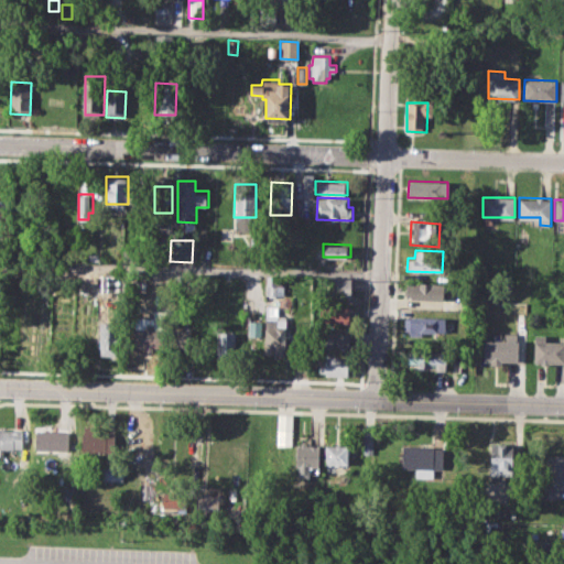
[(88,251),(99,251),(99,261),(88,261),(88,251)]
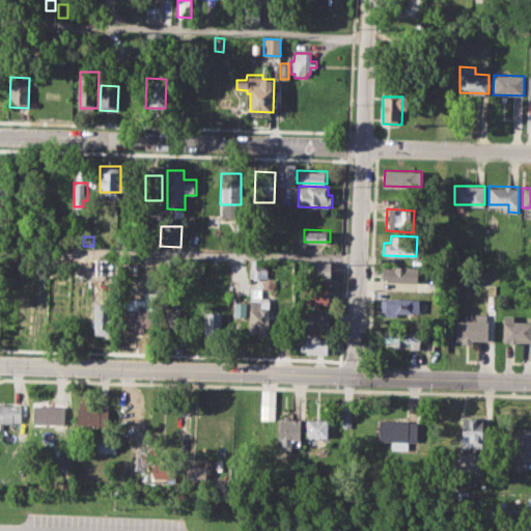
[(95,259),(109,259),(109,274),(95,274),(95,259)]
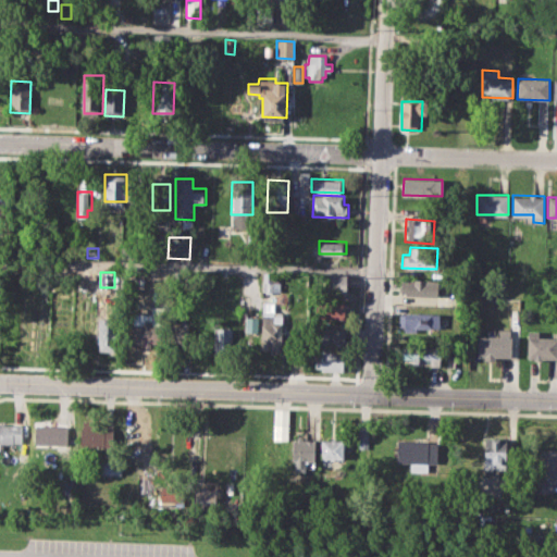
[(263,273),(282,273),(281,293),(263,293),(263,273)]
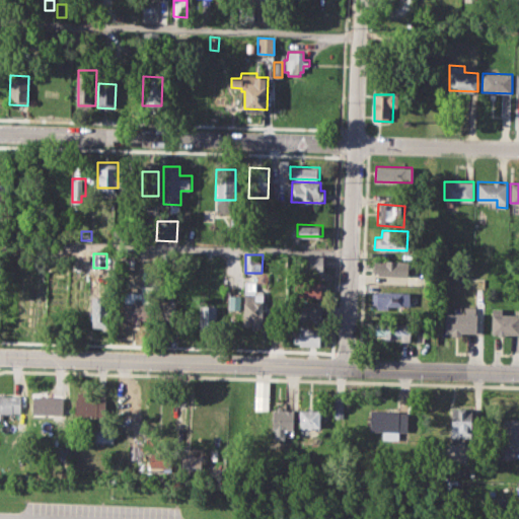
[(297,255),(324,256),(324,275),(296,273),(297,255)]
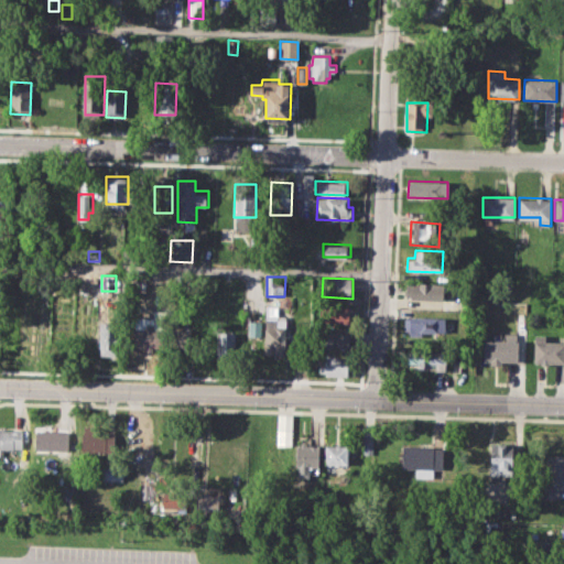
[(407,282),(445,283),(445,297),(405,296),(407,282)]
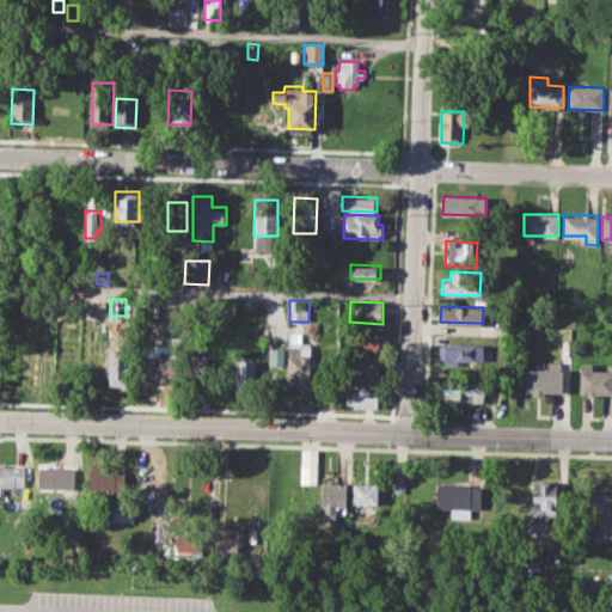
[(348,330),(383,331),(381,350),(347,349),(348,330)]
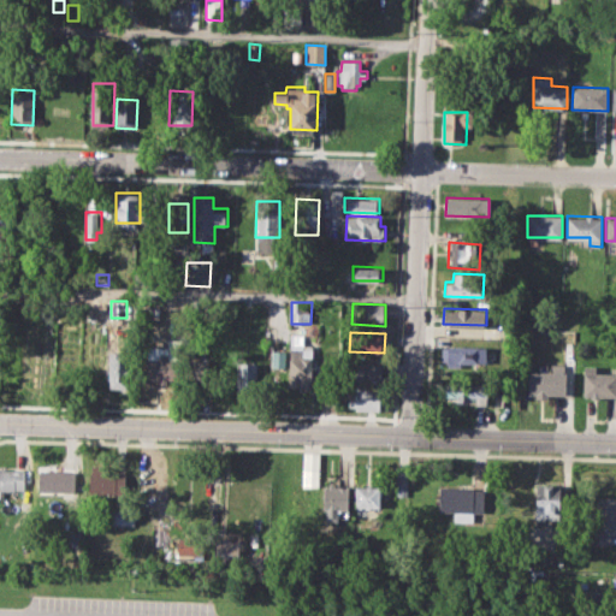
[(291,335),(304,335),(304,345),(315,345),(315,355),(324,355),(324,363),(315,363),(315,386),(290,386),(291,335)]
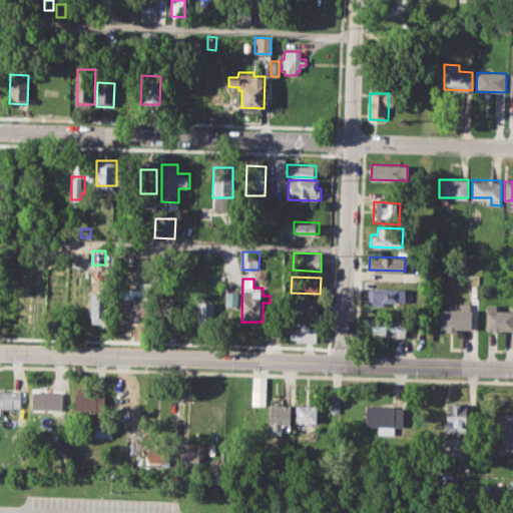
[(123,288),(138,288),(138,281),(153,282),(152,316),(145,316),(145,320),(132,319),(132,316),(123,315),(123,288)]
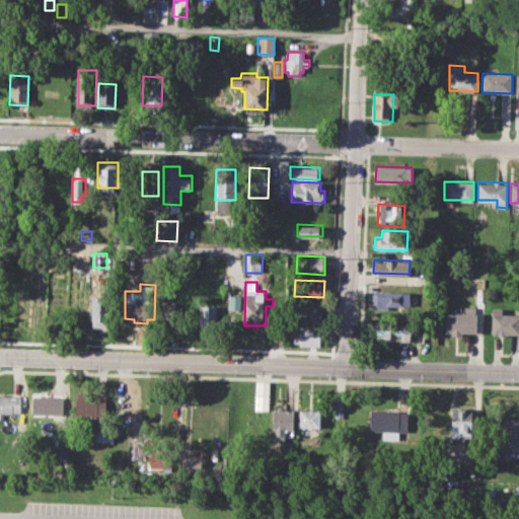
[(371,291),(412,292),(412,306),(389,305),(389,310),(376,310),(377,304),(371,304),(371,291)]
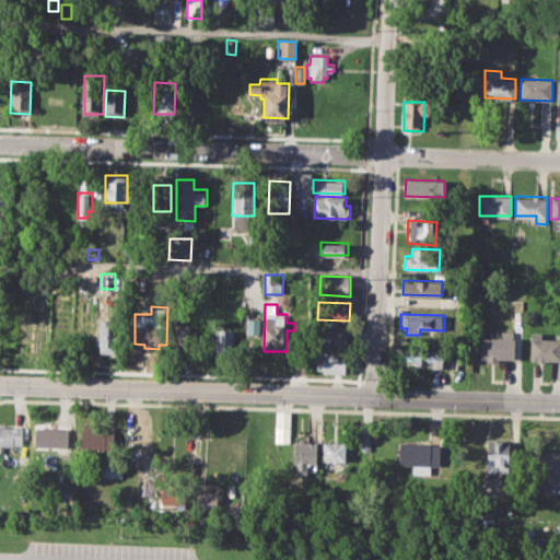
[(246,334),(258,334),(259,318),(246,318),(246,334)]
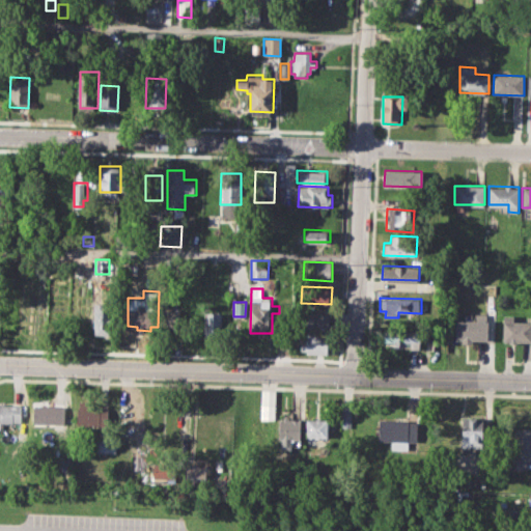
[(94,303),(112,303),(111,335),(93,334),(94,303)]
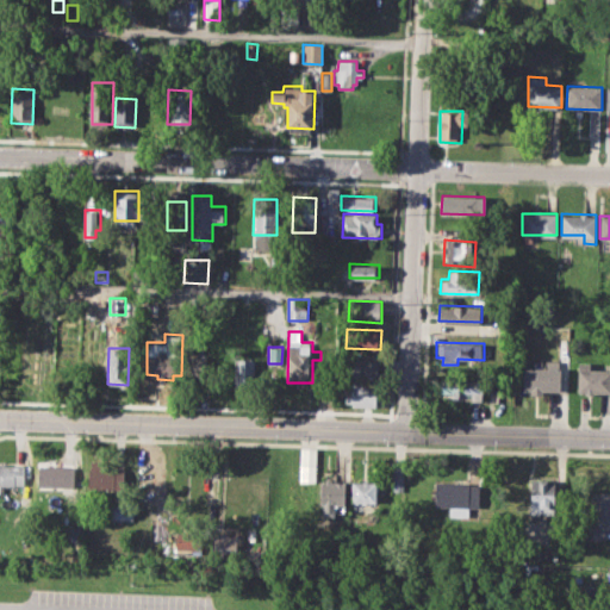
[(187,378),(205,377),(204,356),(187,356),(187,378)]
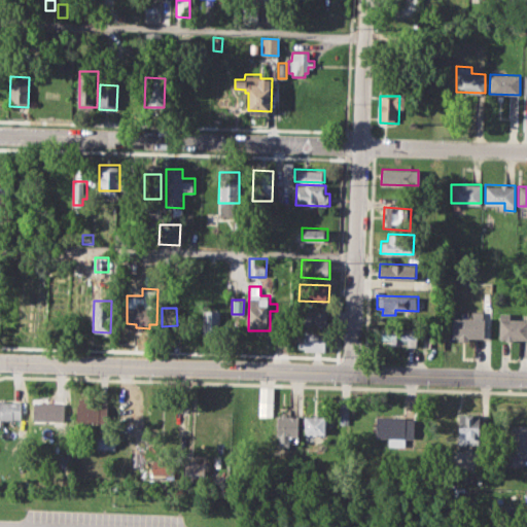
[(300,308),(328,310),(327,328),(299,327),(300,308)]
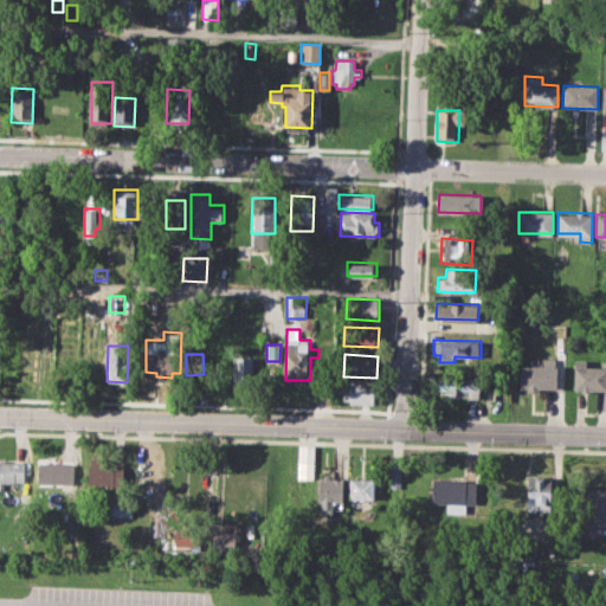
[(234,356),(253,356),(252,385),(234,385),(234,356)]
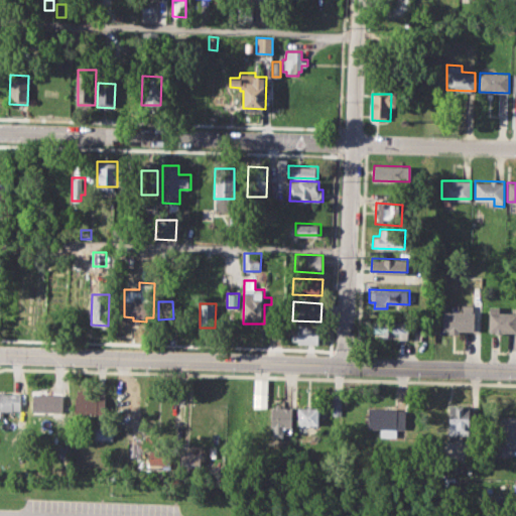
[(488,306),(501,306),(501,312),(515,312),(515,334),(495,334),(495,331),(488,331),(488,306)]
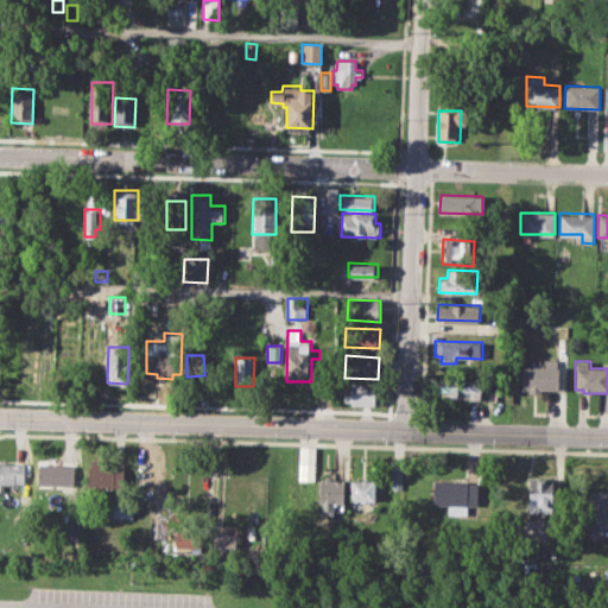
[(520,367),(559,367),(559,390),(542,390),(542,394),(529,394),(529,390),(519,388),(520,367)]
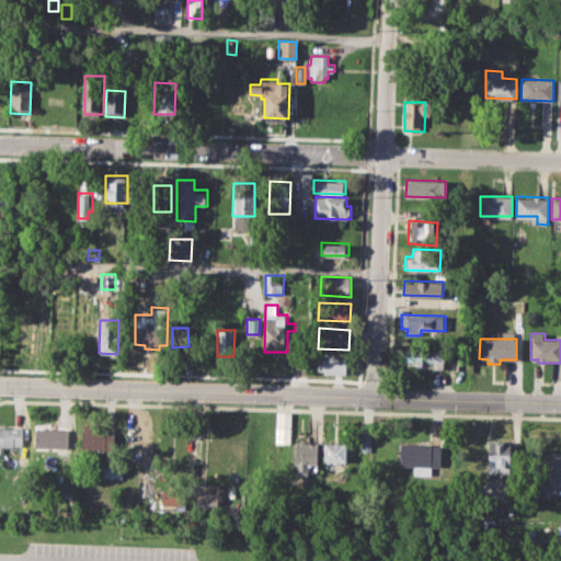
[(402,346),(444,346),(444,371),(433,370),(433,366),(402,366),(402,346)]
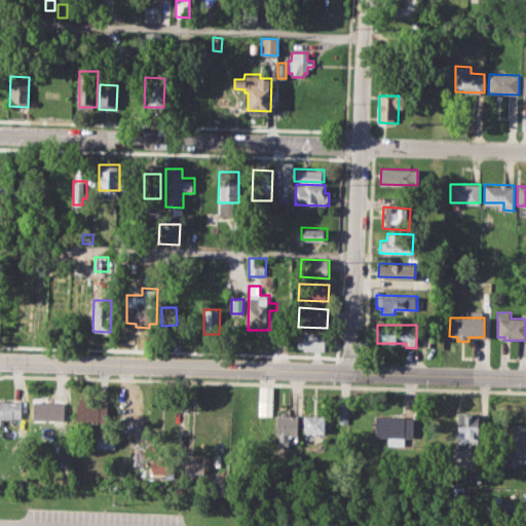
[(301,332),(331,333),(330,349),(300,348),(301,332)]
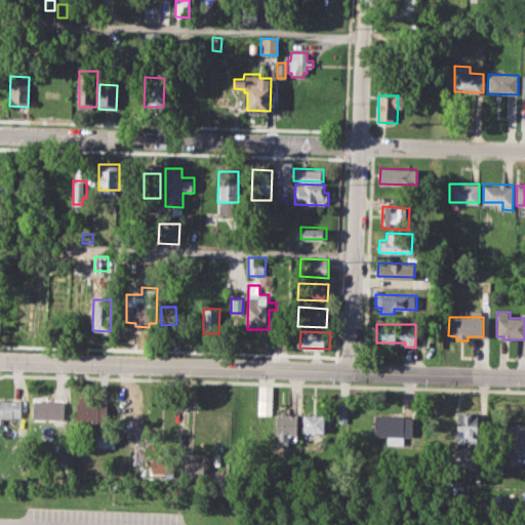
[(271,414),(272,386),(258,386),(257,414),(271,414)]
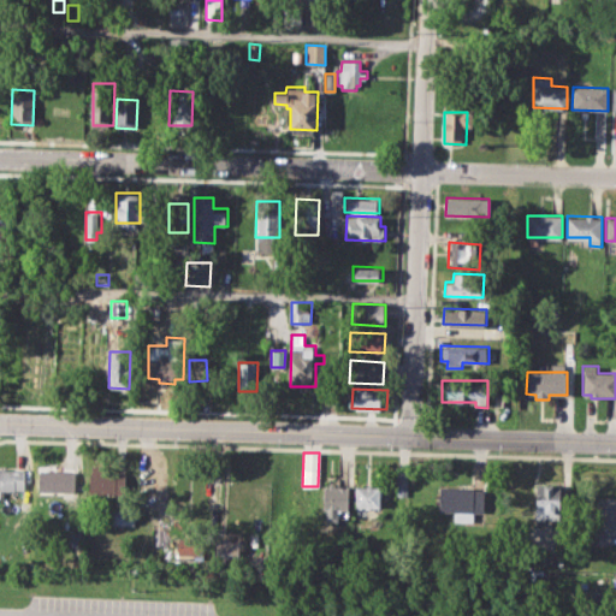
[(89,463),(112,465),(112,473),(125,473),(124,495),(88,493),(89,463)]
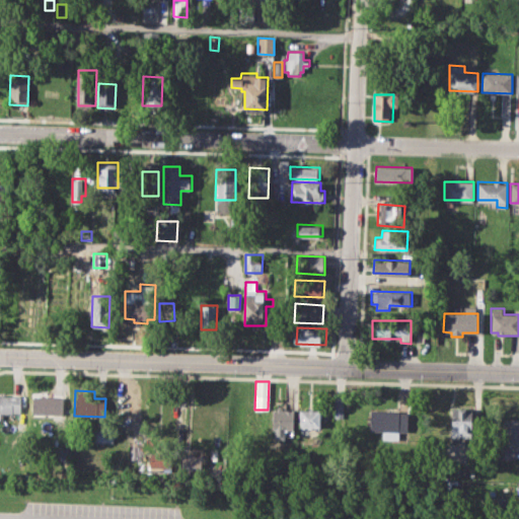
[(0,394),(20,395),(19,414),(0,413),(0,394)]
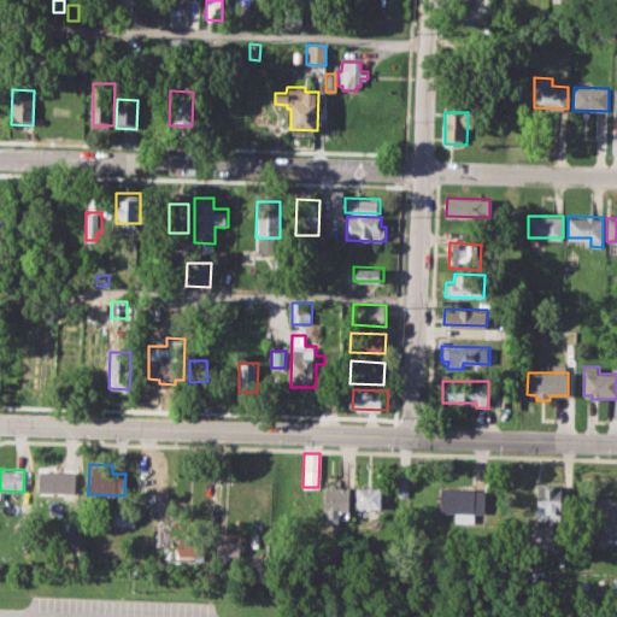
[(40,471),(75,472),(75,493),(40,492),(40,471)]
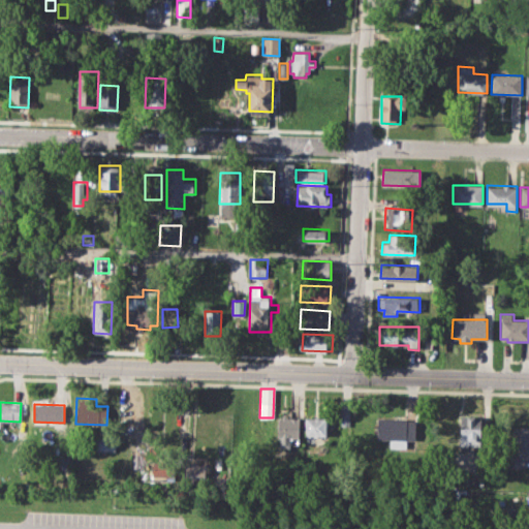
[(460,414),(480,415),(479,446),(460,445),(460,414)]
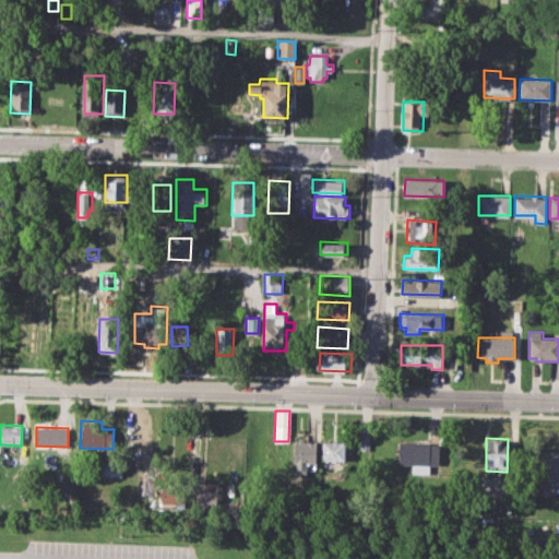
[(293,440),(318,440),(318,463),(308,463),(308,472),(297,472),(297,461),(293,461),(293,440)]
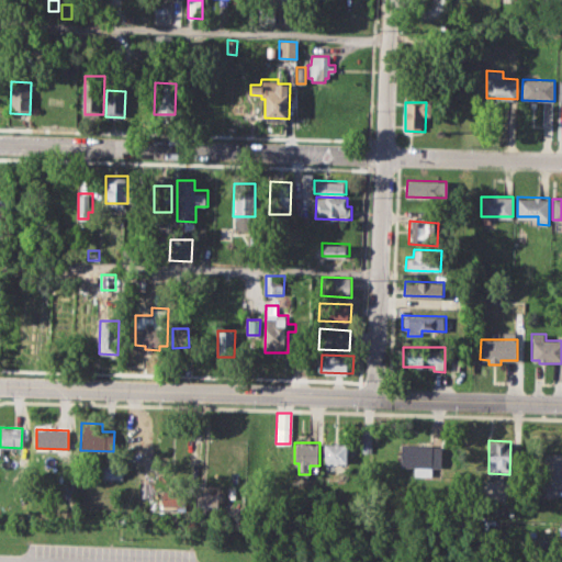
[(324,444),(347,444),(347,462),(323,462),(324,444)]
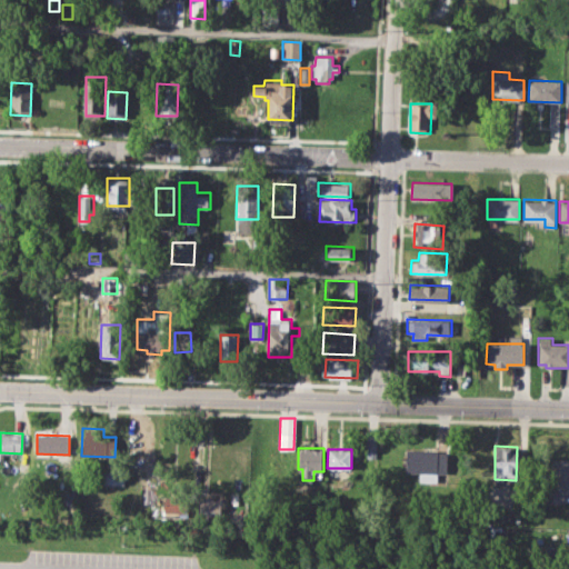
[(406,449),(447,450),(447,483),(419,482),(419,472),(405,471),(406,449)]
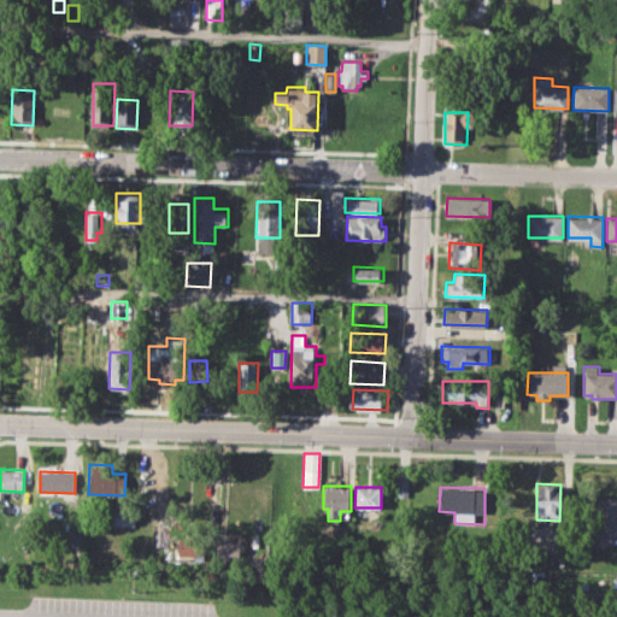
[(597,498),(616,498),(616,546),(588,546),(589,532),(597,532),(597,498)]
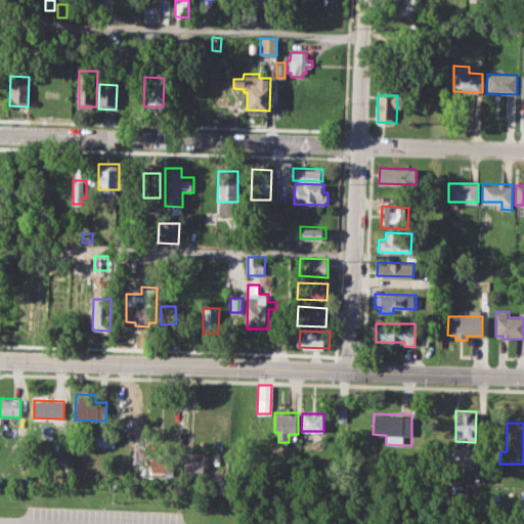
[(91,431),(114,432),(114,446),(91,445),(91,431)]
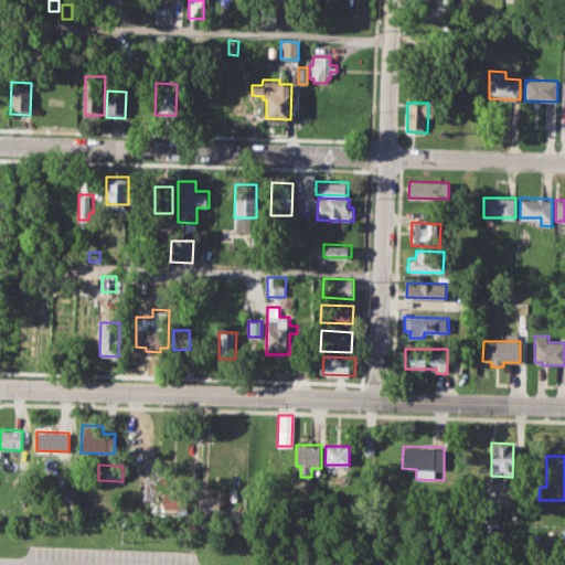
[(163,493),(180,493),(180,513),(163,513),(163,493)]
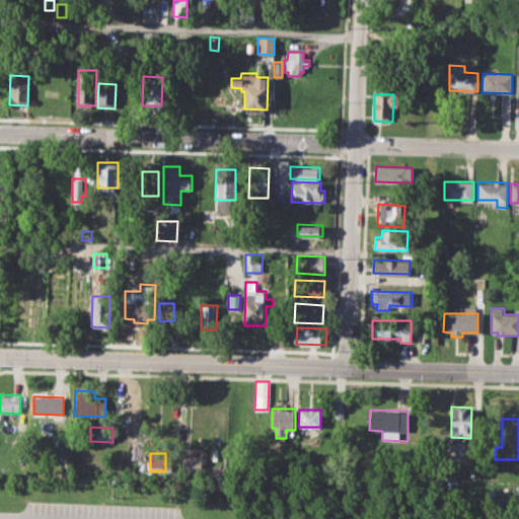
[(182,453),(202,454),(201,471),(181,470),(182,453)]
